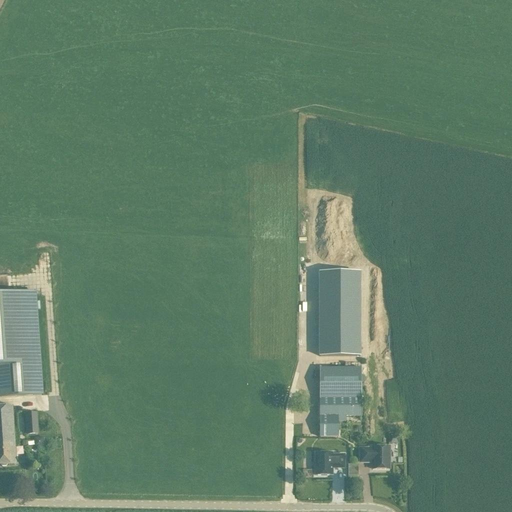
[(320,272),(318,357),(360,357),(361,273),(320,272)]
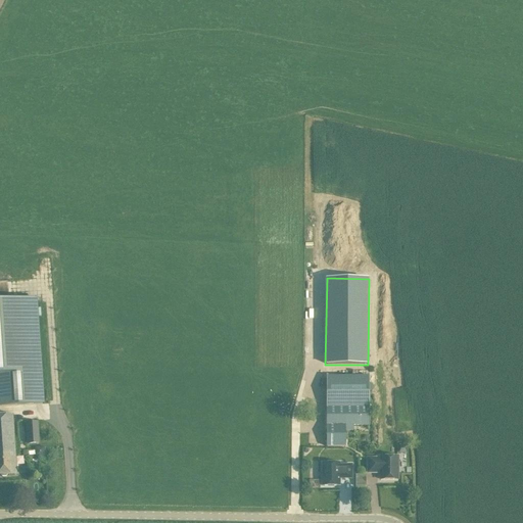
[(35,298),(0,300),(0,407),(42,403),(35,298)]
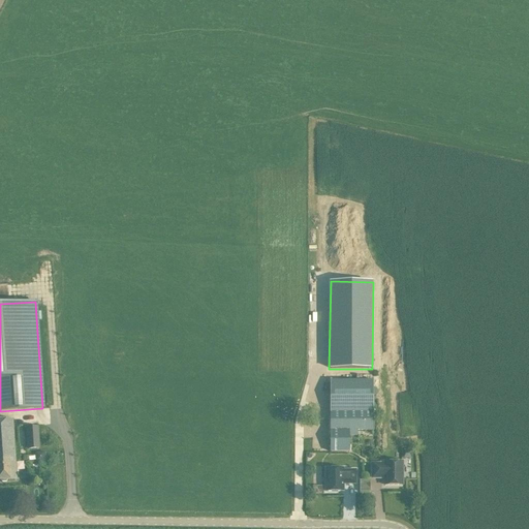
[(373,381),(331,381),(331,453),(349,452),(349,431),(373,431),(373,381)]
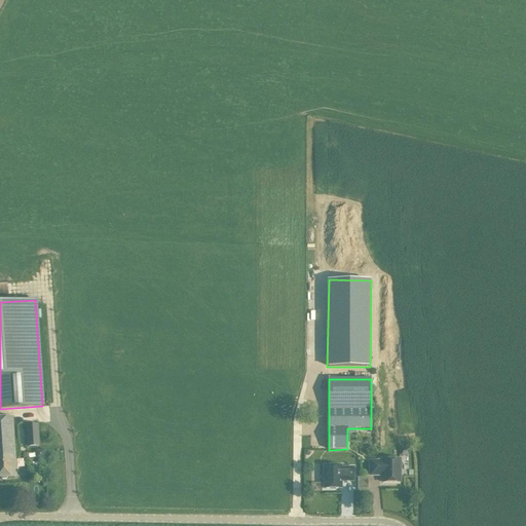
[(12,417),(0,417),(0,477),(16,476),(12,417)]
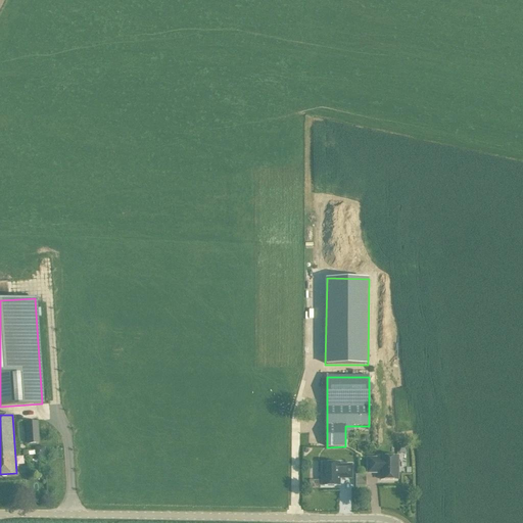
[(27,423),(28,443),(39,443),(37,423),(27,423)]
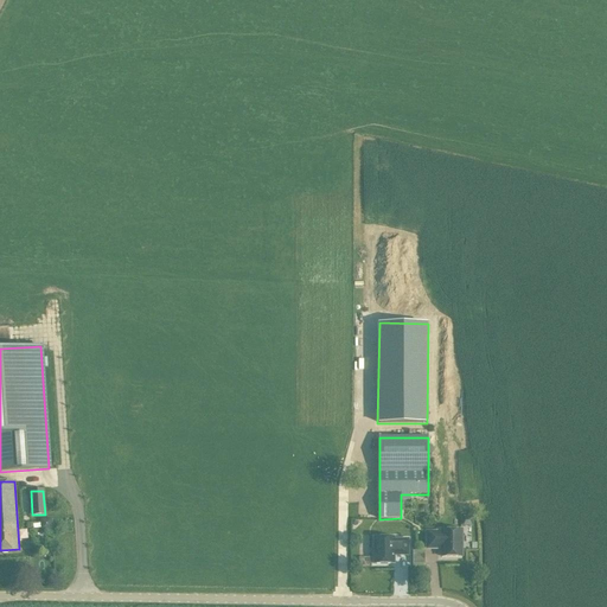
[(52,529),(52,518),(42,518),(42,528),(52,529)]
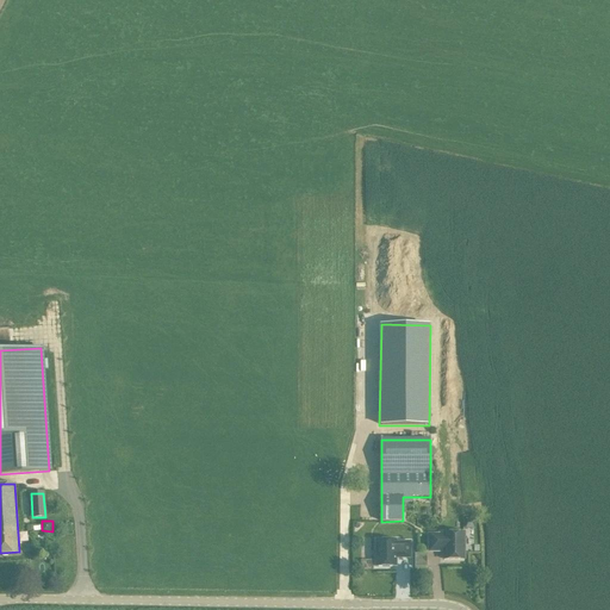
[(443,535),(429,535),(429,552),(439,552),(439,549),(444,549),(444,560),(464,560),(464,533),(443,533),(443,535)]
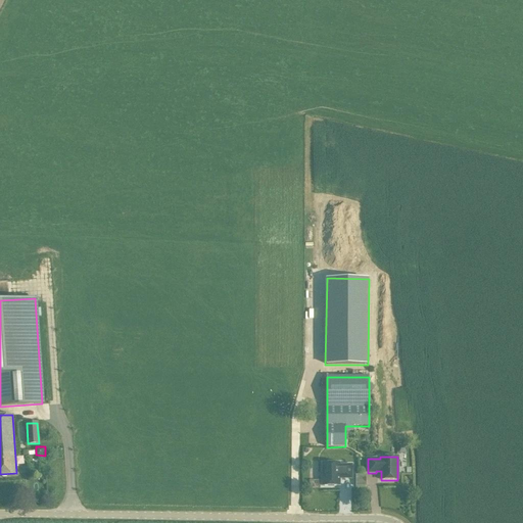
[(339,464),(323,464),(323,486),(339,486),(339,478),(343,478),(343,479),(351,479),(351,465),(339,465),(339,464)]
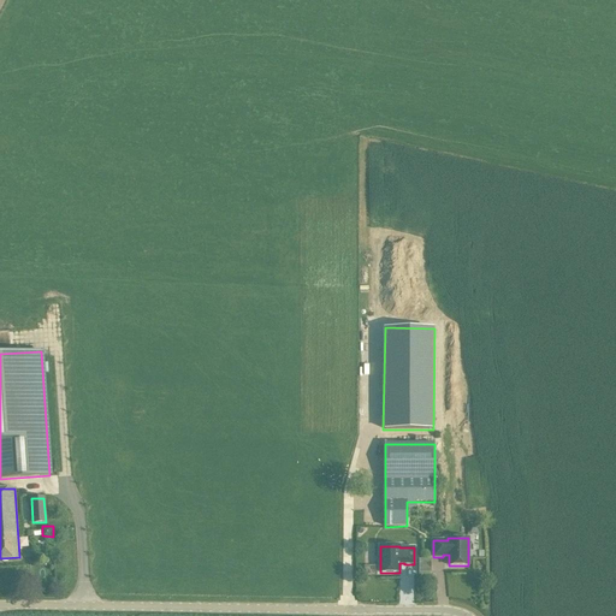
[(432,572),(431,558),(420,560),(420,572),(432,572)]
